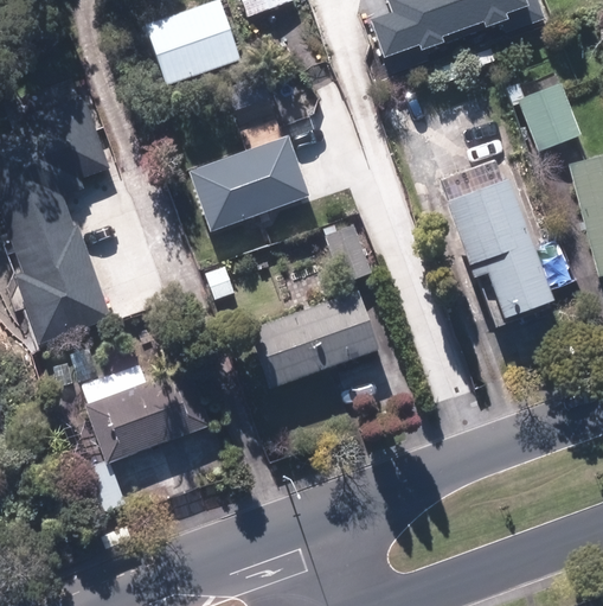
[(222,0),(215,0),(147,25),(167,85),(243,58),(222,0)]
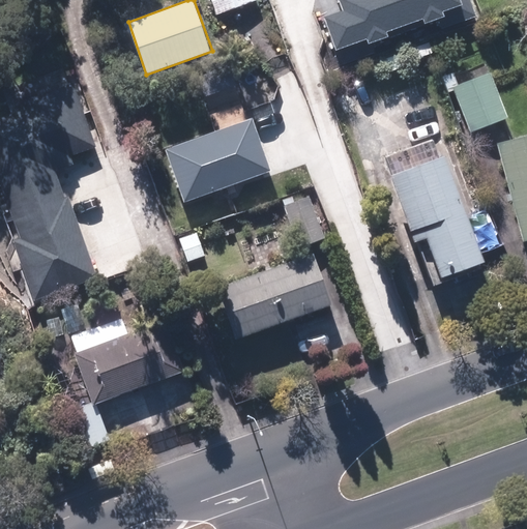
[(259,0),(211,0),(217,17),(260,1),(259,0)]
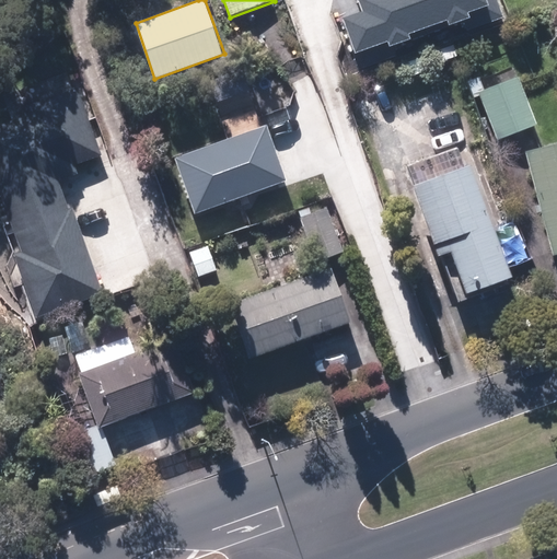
[(479,0),(356,0),(360,13),(341,20),(352,53),(385,42),(386,46),(407,38),(405,33),(443,20),(445,25),(463,19),(461,12),(482,6),(479,0)]
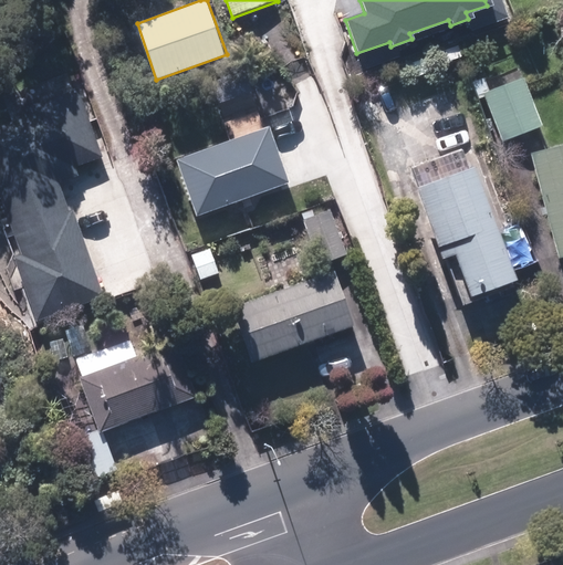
[(525,77),(481,92),(499,143),(542,128),(525,77)]
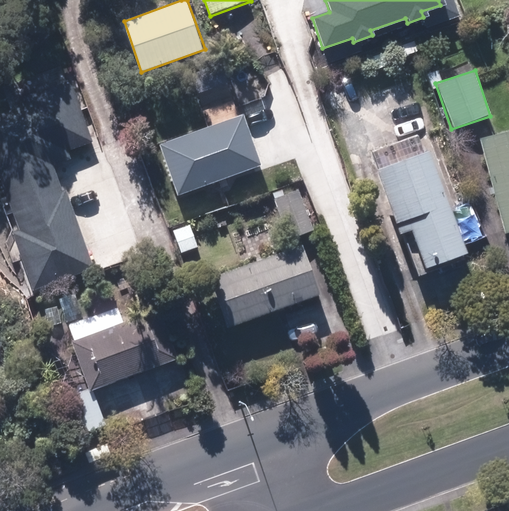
[(30,109),(0,118),(0,189),(30,280),(82,263),(48,161),(93,147),(71,82),(26,97),(30,109)]
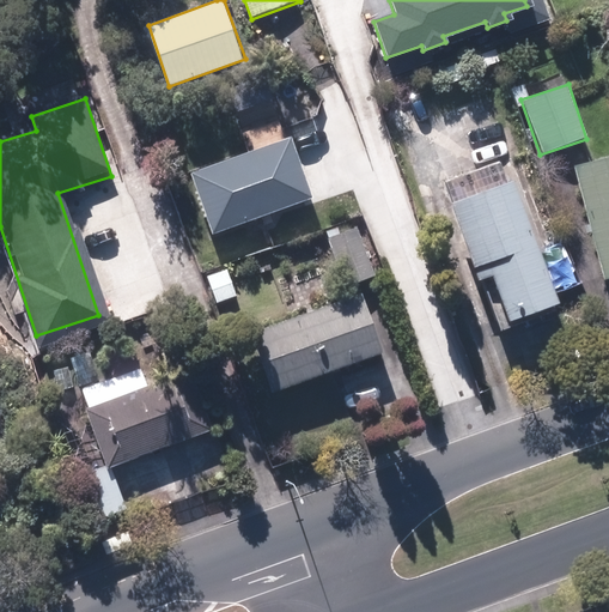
[(291,137),(192,176),(214,234),(314,194),(291,137)]
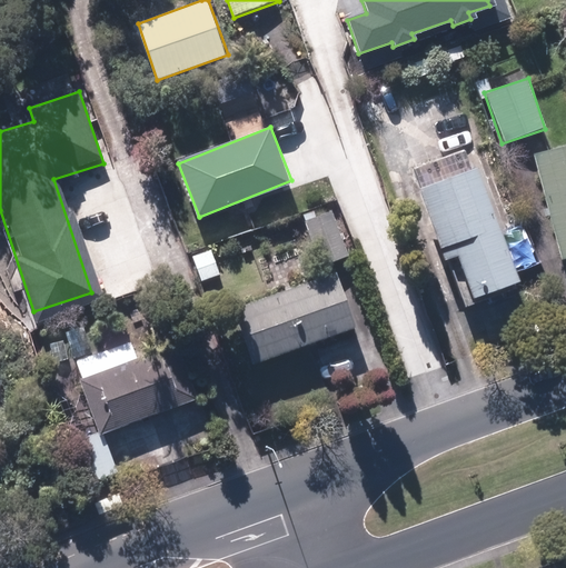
[(565,142),(532,152),(560,258),(565,257),(565,142)]
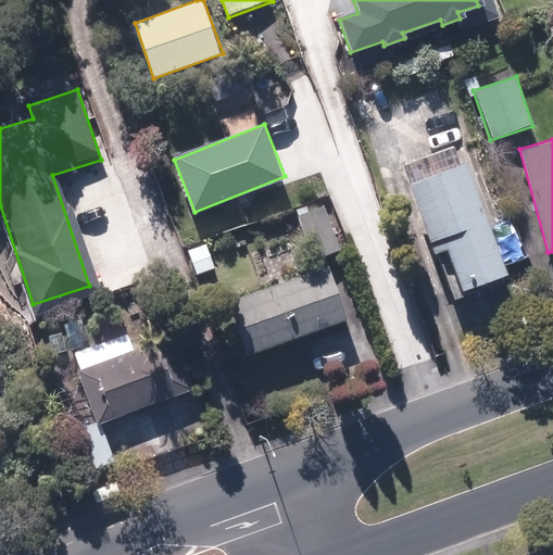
[(449,149),(402,166),(434,252),(439,250),(456,299),(514,278),(472,161),(454,166),(449,149)]
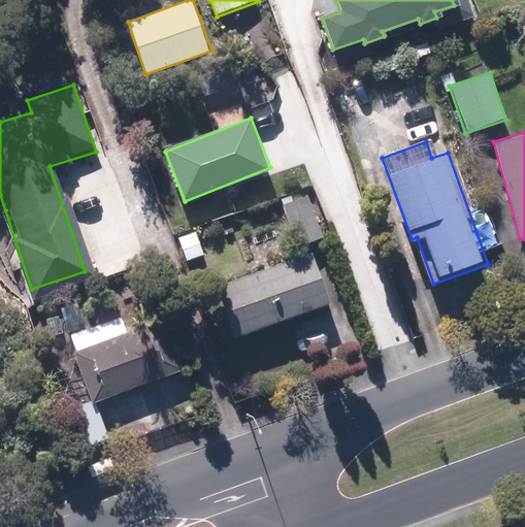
[(307,192),(280,201),(295,245),(323,236),(307,192)]
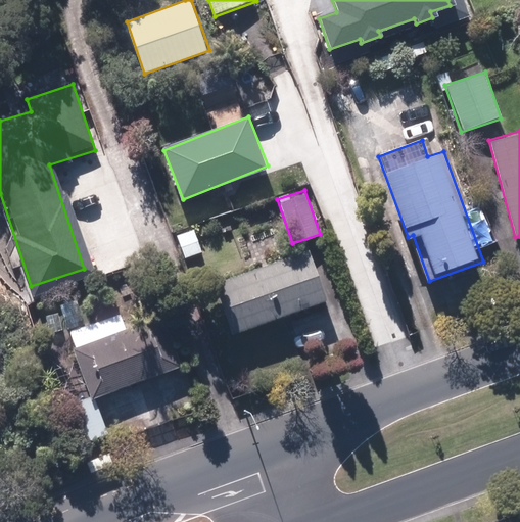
[(233,239),(245,269),(284,253),(272,223),(233,239)]
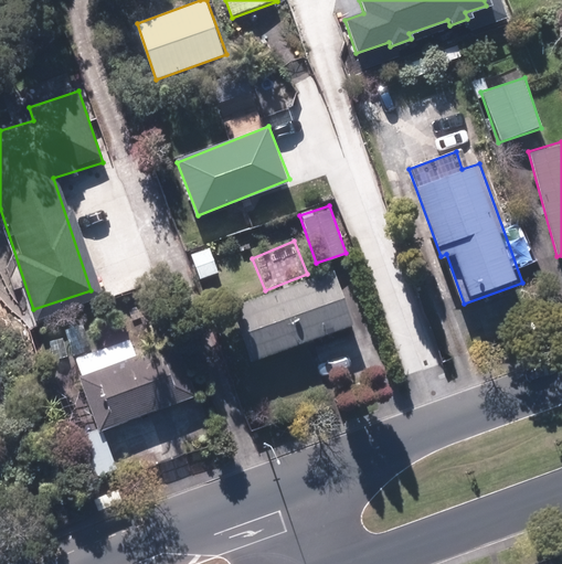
[(332,267),(231,309),(253,362),(356,320),(332,267)]
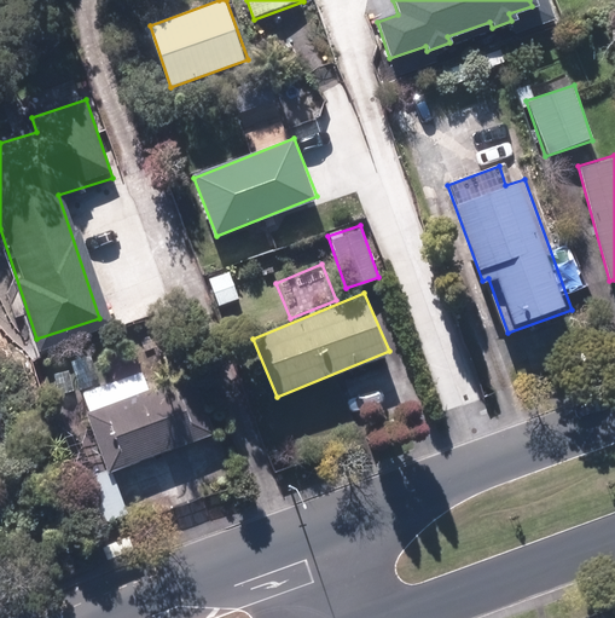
[(111,379),(80,391),(109,471),(214,432),(193,376),(150,392),(137,356),(108,367),(111,379)]
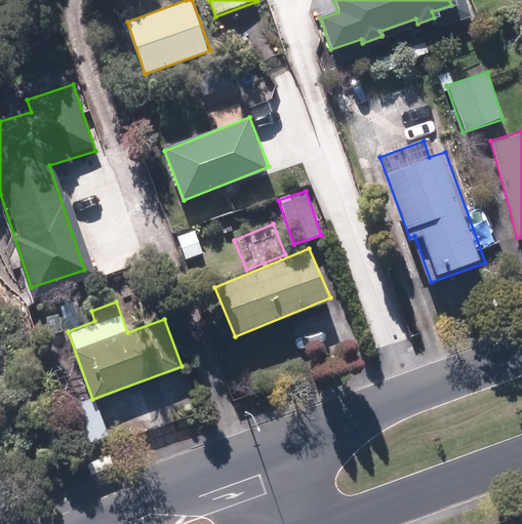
[(110,435),(95,403),(84,407),(81,401),(57,411),(75,450),(110,435)]
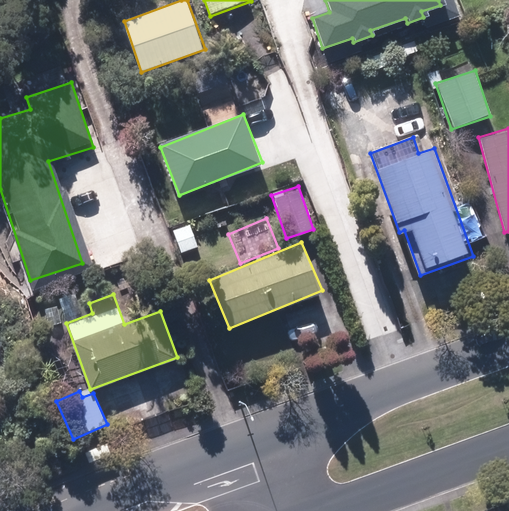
All buildings are outlined.
